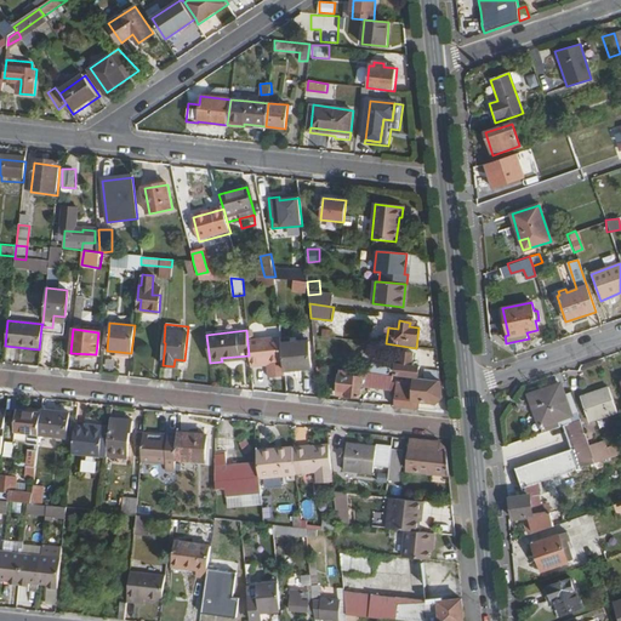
[(249,355),(250,363),(258,363),(258,360),(265,359),(284,358),(281,343),(281,337),(248,340),(249,355)]
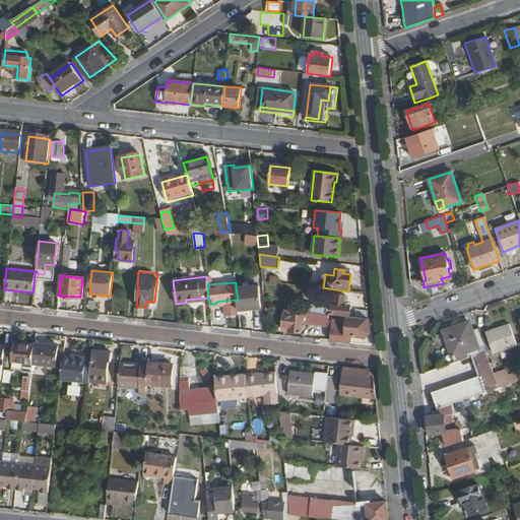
[(238,300),(238,309),(260,307),(258,285),(236,287),(238,300)]
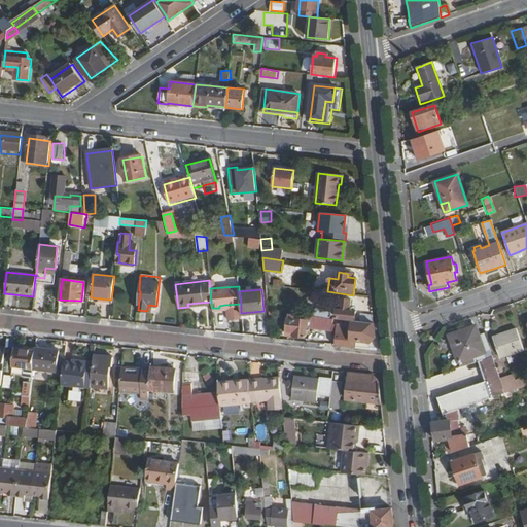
[(337,309),(337,317),(355,319),(356,310),(350,310),(350,300),(341,299),(340,309),(337,309)]
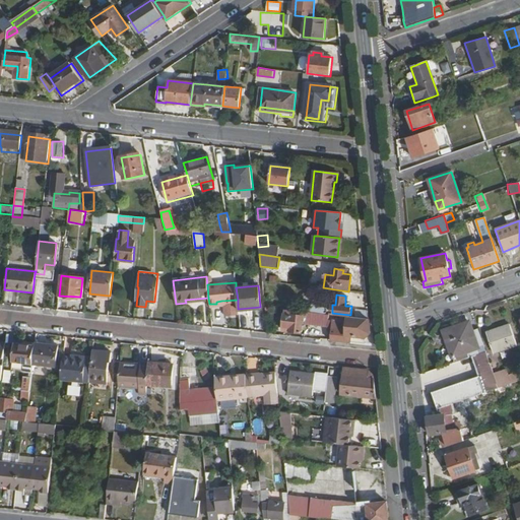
[(355,309),(355,317),(368,318),(367,310),(355,309)]
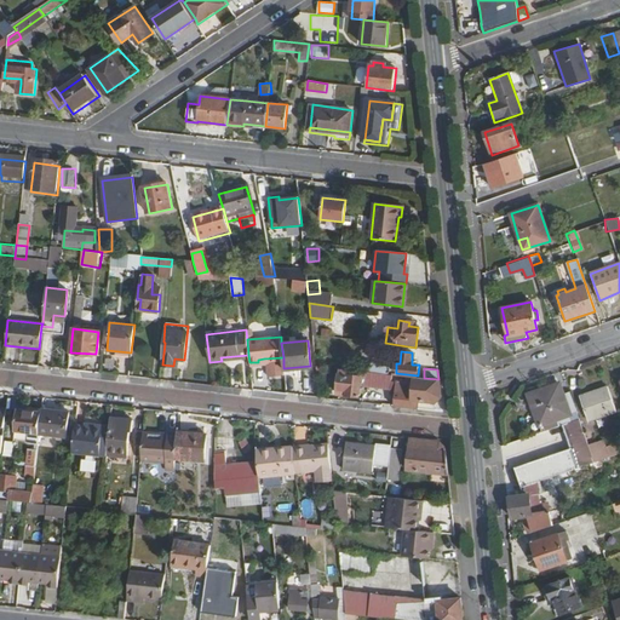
[(338,374),(336,389),(345,390),(345,394),(359,396),(360,377),(338,374)]
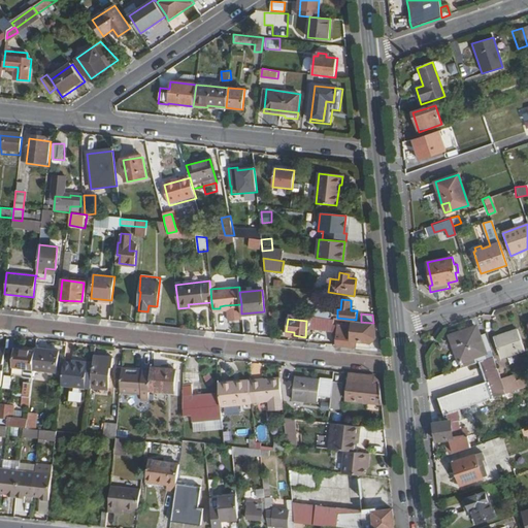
[(320,320),(320,326),(324,327),(324,329),(333,330),(333,321),(320,320)]
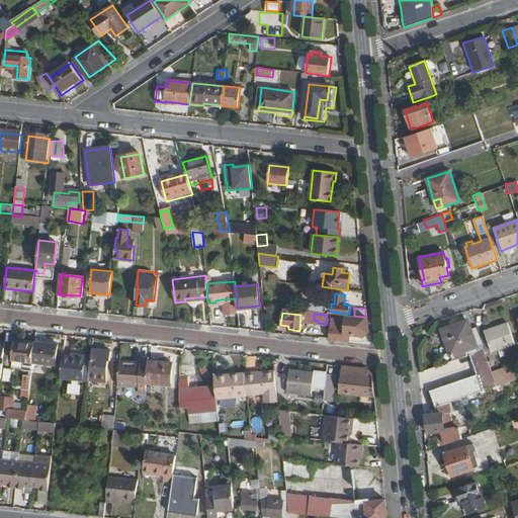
[(328,330),(327,337),(330,338),(329,339),(348,341),(348,334),(361,335),(367,330),(366,317),(354,316),(346,315),(345,321),(332,319),(331,330),(328,330)]
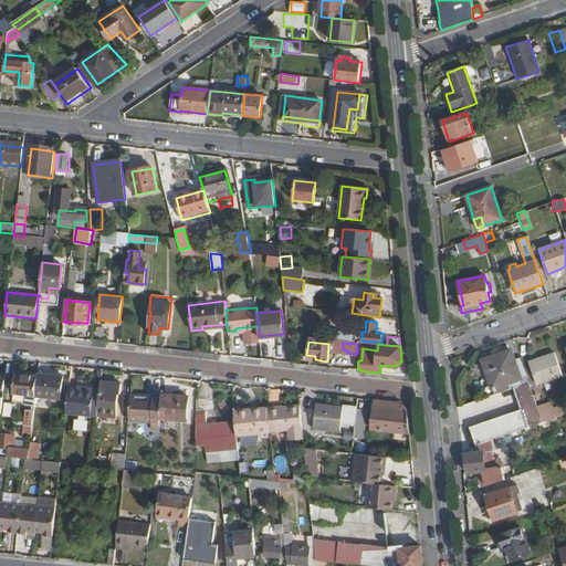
[(482,360),(494,395),(513,388),(528,383),(520,357),(513,359),(510,350),(482,360)]
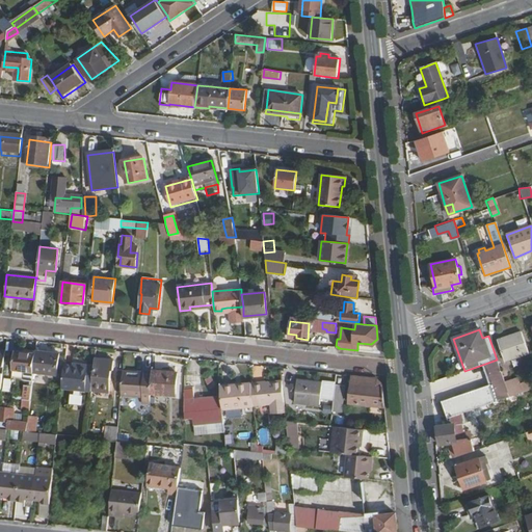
[(497,340),(504,360),(528,352),(521,331),(497,340)]
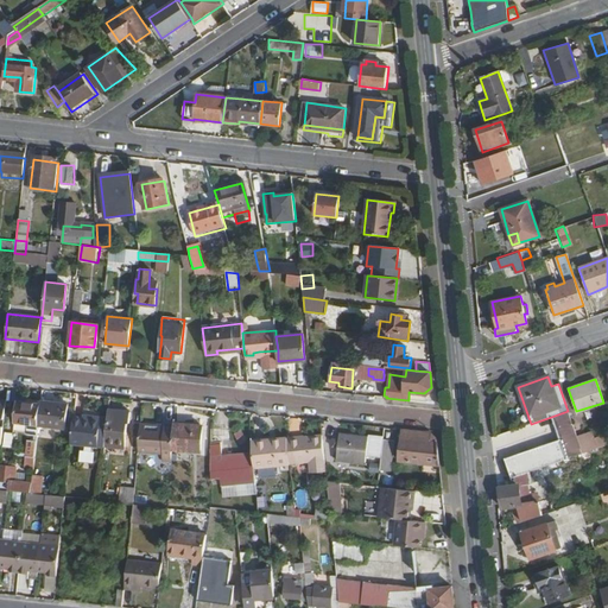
[(17,400),(14,420),(38,424),(40,401),(27,399),(26,401),(17,400)]
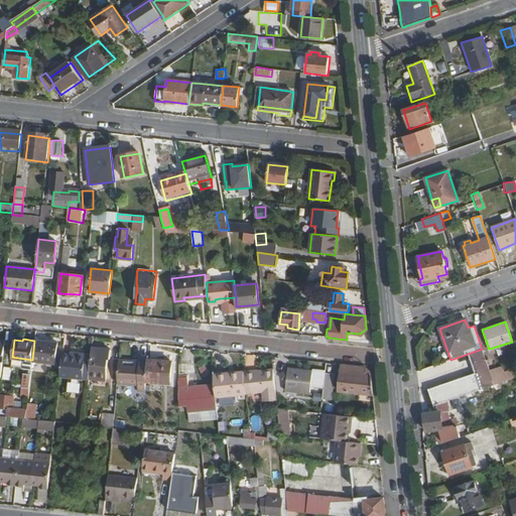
[(34,341),(32,360),(54,362),(57,343),(34,341)]
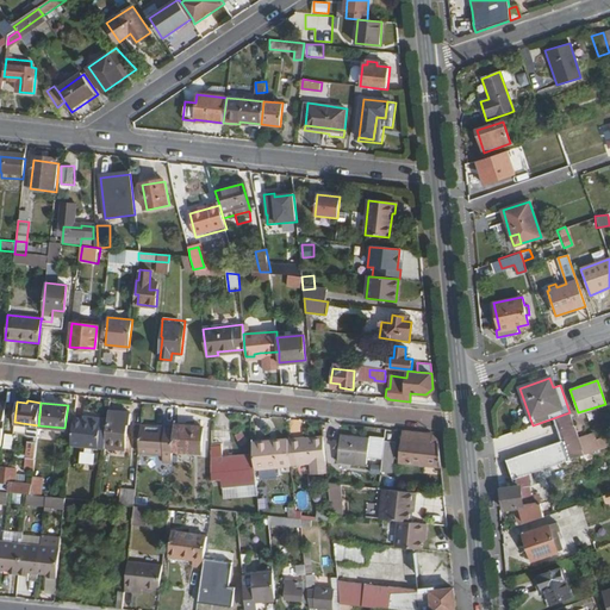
[(107,417),(105,446),(126,448),(128,423),(130,424),(131,414),(109,410),(107,417)]
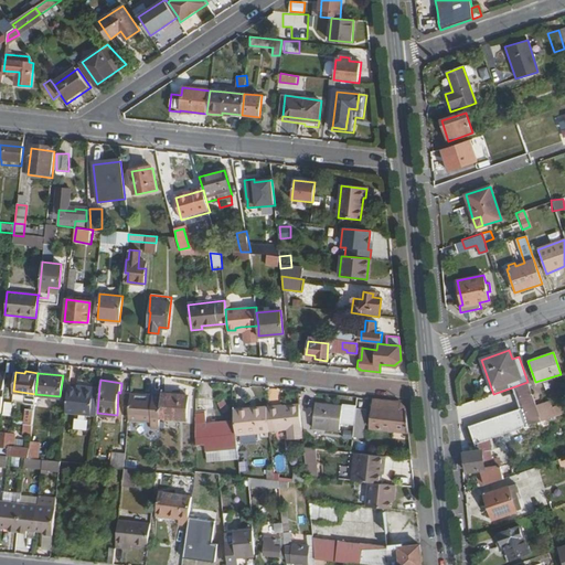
[(519,408),(468,426),(475,444),(480,441),(541,420),(536,406),(528,382),(512,387),(519,408)]
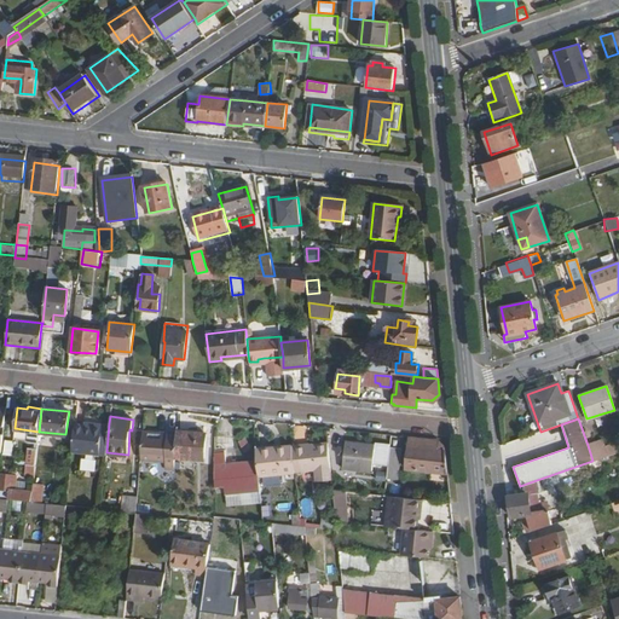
[(75,423),(73,451),(99,453),(103,427),(84,424),(75,423)]
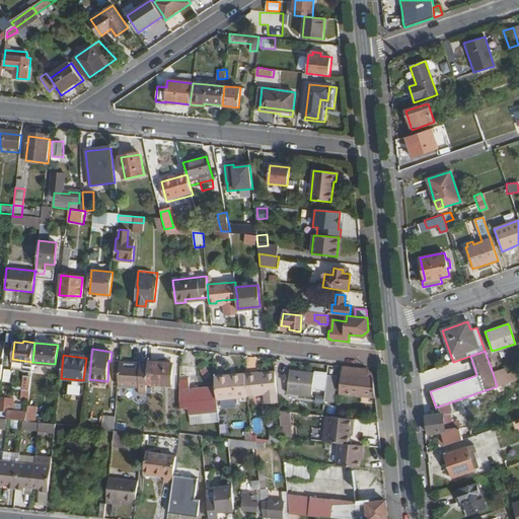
[(86,358),(83,380),(89,381),(89,379),(91,355),(86,355),(86,358)]
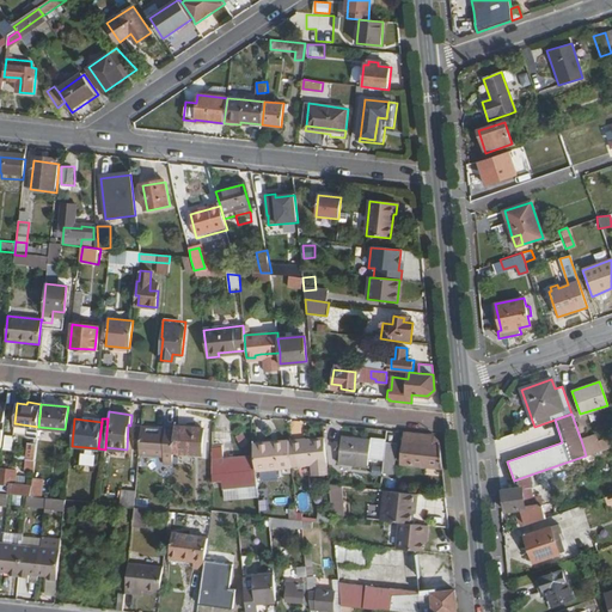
[(141,428),(139,454),(164,456),(164,464),(173,464),(175,451),(176,426),(165,426),(165,427),(165,432),(159,432),(159,429),(141,428)]
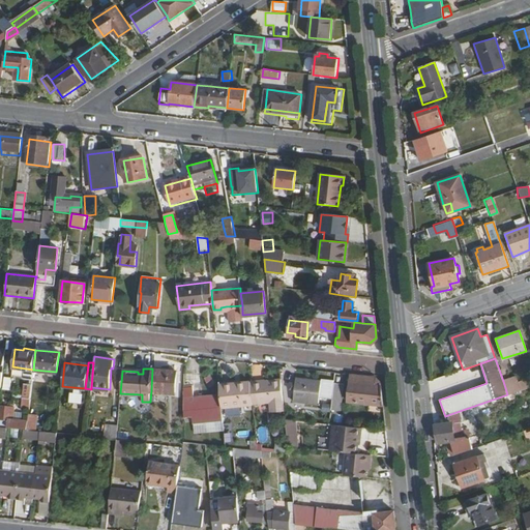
[(152,369),(151,390),(175,391),(177,370),(152,369)]
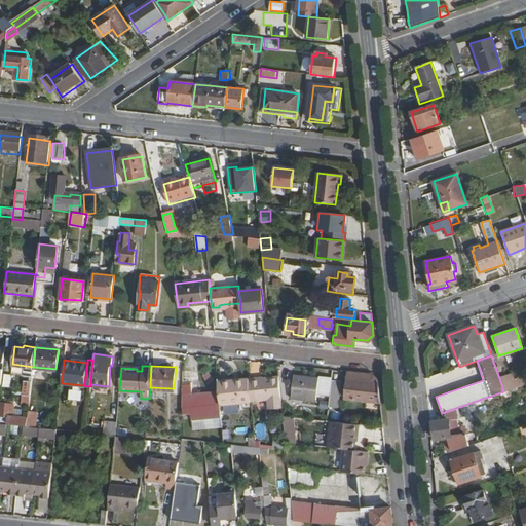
[(348,370),(345,397),(380,401),(378,379),(372,373),(348,370)]
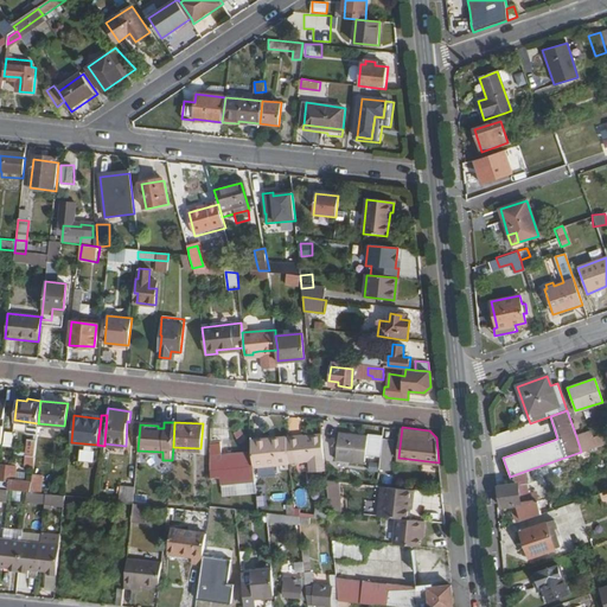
[(340,432),(337,457),(364,460),(365,452),(381,454),(383,434),(368,432),(368,435),(340,432)]
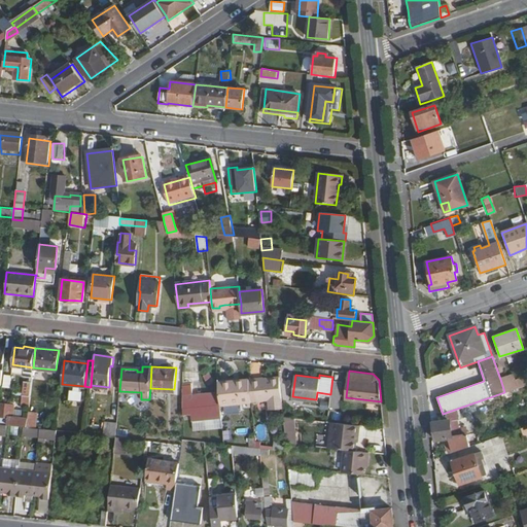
[(253,378),(255,399),(269,398),(270,408),(282,406),(279,376),(253,378)]
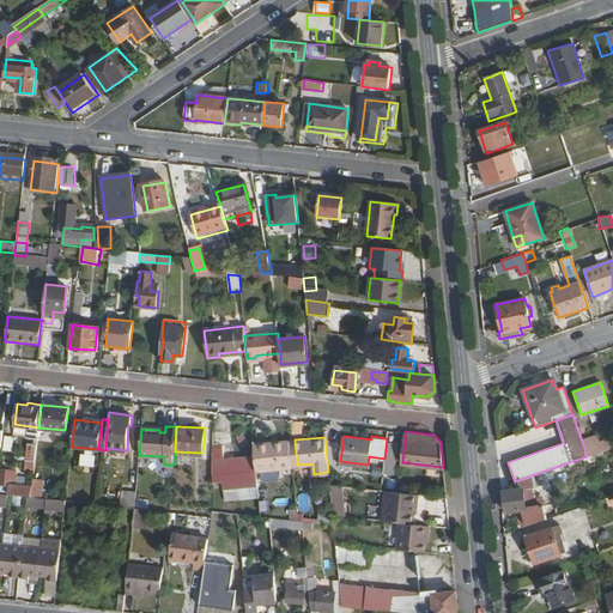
[(582,441),(587,456),(596,453),(612,448),(610,438),(593,444),(590,438),(582,441)]
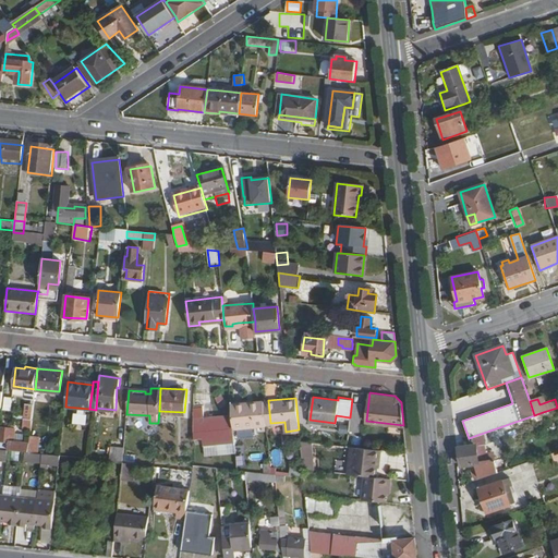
[(233,405),(234,415),(234,427),(267,425),(265,400),(250,402),(250,403),(233,405)]
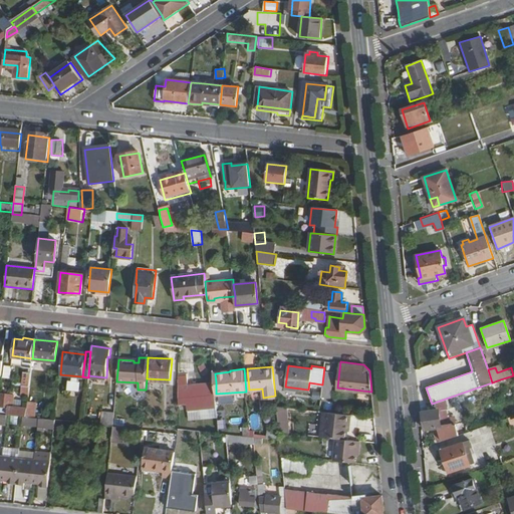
[(23,373),(22,384),(24,386),(23,396),(28,396),(30,374),(23,373)]
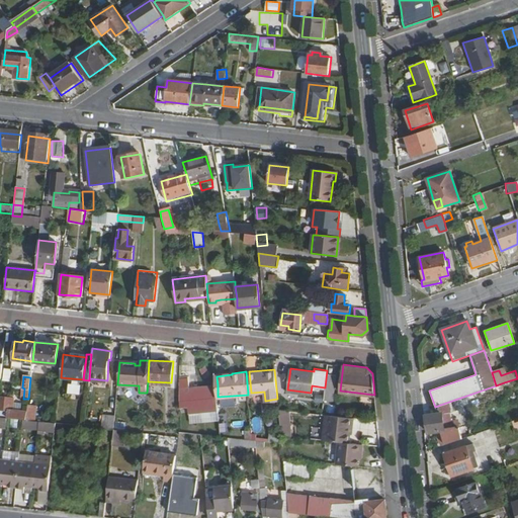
[(182,376),(181,407),(189,406),(189,412),(219,410),(218,397),(218,385),(201,386),(201,389),(192,390),(191,376),(182,376)]
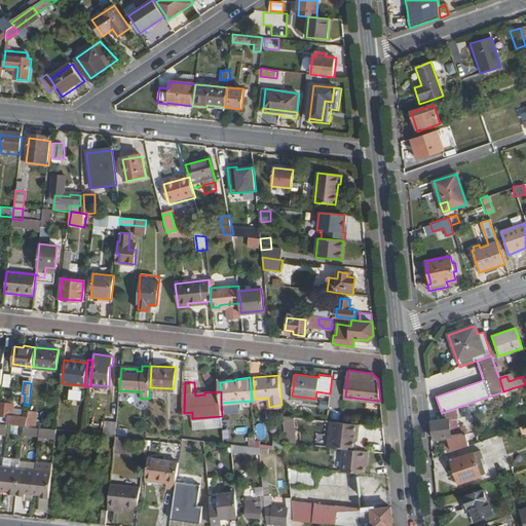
[(70,399),(82,401),(84,391),(72,388),(70,399)]
